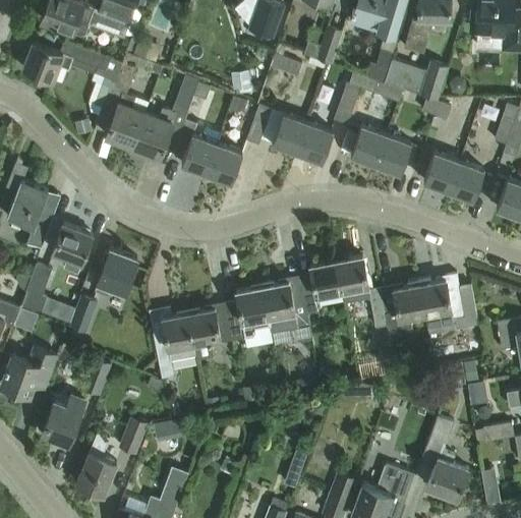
[(48,0),(41,19),(59,26),(80,35),(85,33),(95,7),(74,0),(48,0)]
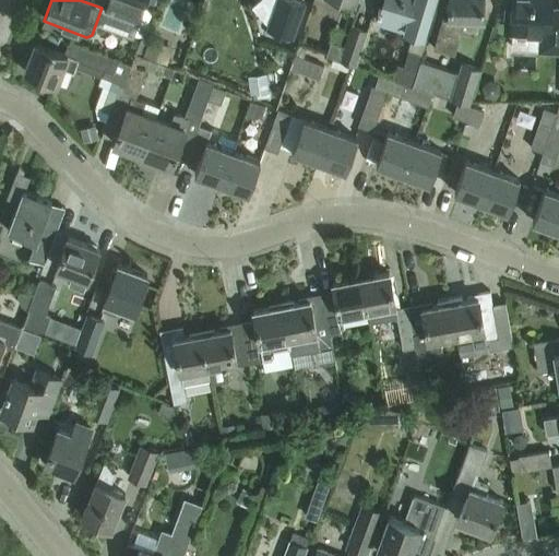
[(138,26),(143,10),(116,0),(110,0),(105,14),(138,26)]
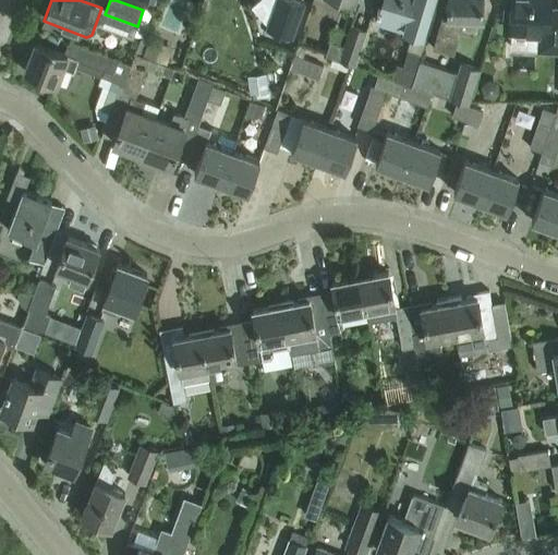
[(116,0),(143,10),(153,13),(157,0),(116,0)]
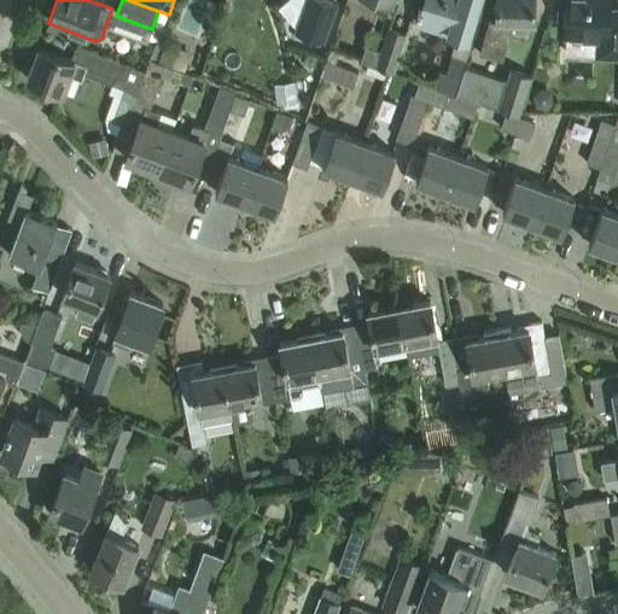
[(291,0),(302,12),(295,33),(322,42),(327,28),(336,5),(319,0),(291,0)]
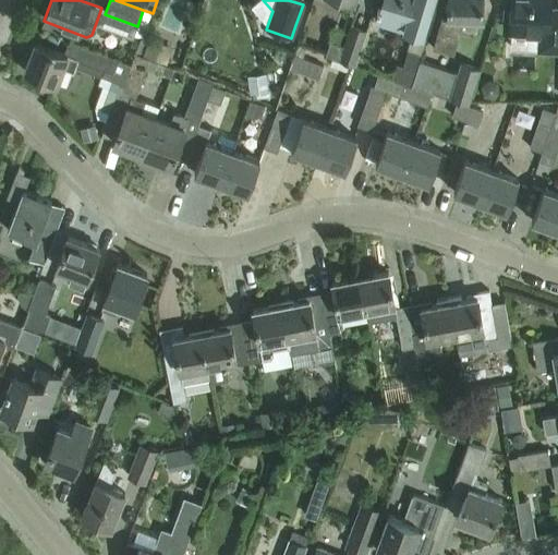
[(383,0),(383,3),(376,23),(421,37),(432,0),(383,0)]
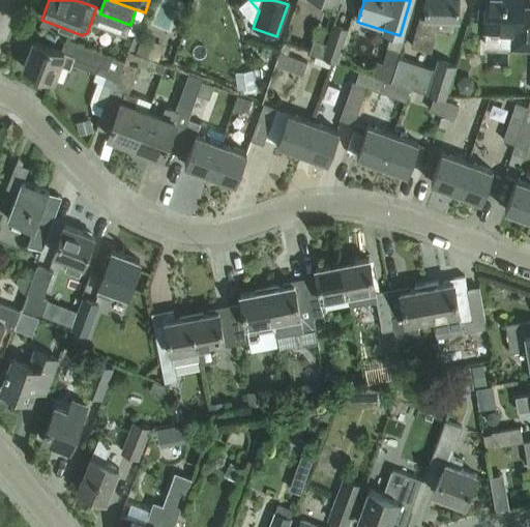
[(457,21),(457,18),(457,0),(424,0),(424,19),(420,18),(415,49),(431,54),(440,21),(457,21)]
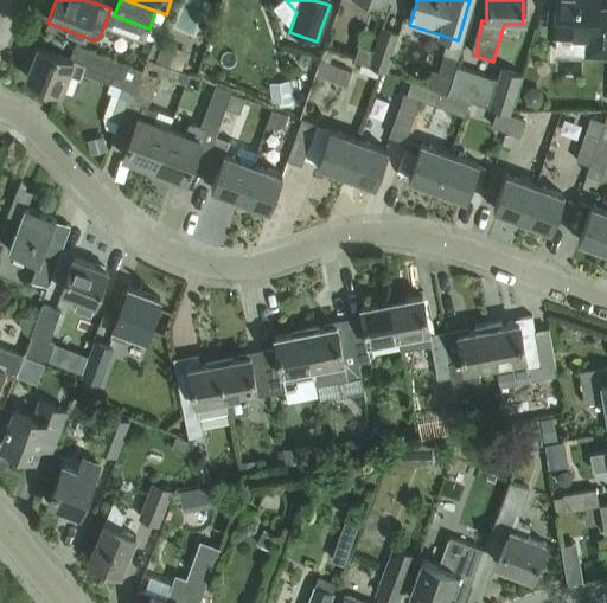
[(555,0),(555,21),(554,37),(556,37),(555,53),(586,55),(586,57),(606,57),(606,12),(598,12),(598,0),(555,0)]
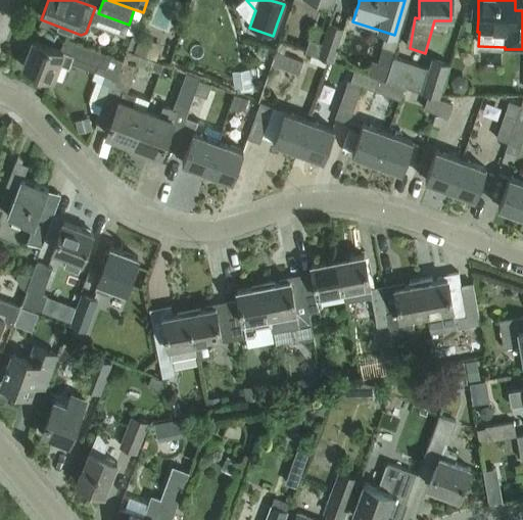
[(467,9),(467,19),(475,19),(475,9),(467,9)]
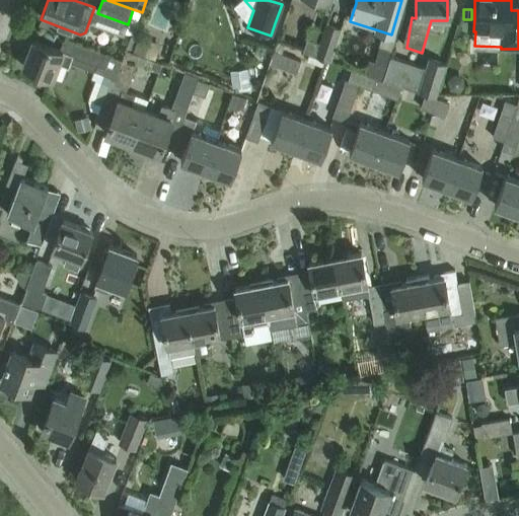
[(309,56),(324,61),(329,62),(340,30),(327,26),(321,45),(306,41),(302,53),(309,55),(309,56)]
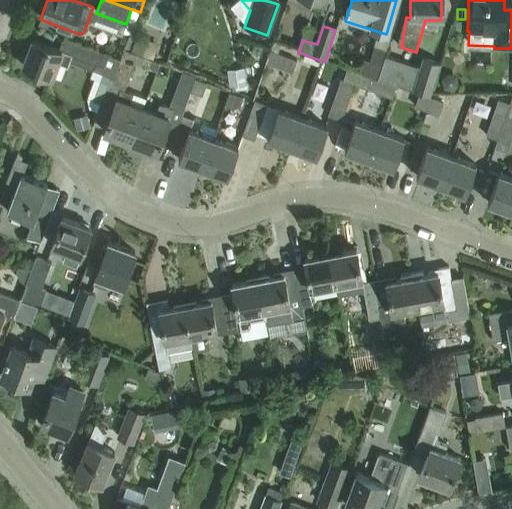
[(136,39),(131,53),(152,62),(158,47),(136,39)]
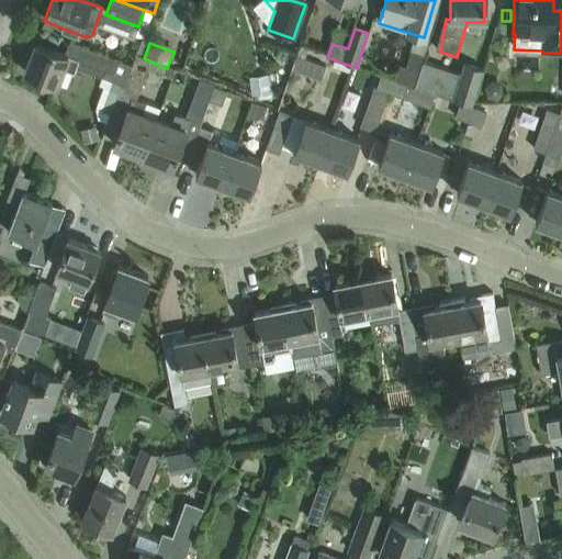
[(132,67),(127,66),(76,46),(71,58),(35,45),(24,74),(56,86),(62,70),(72,75),(75,69),(120,86),(119,87),(124,89),(132,67)]
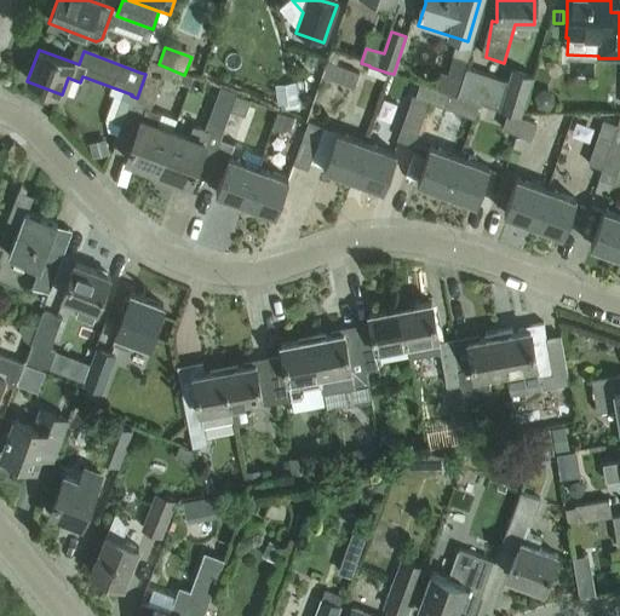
[(441,74),(436,90),(448,95),(458,98),(466,68),(468,62),(453,57),(447,76),(441,74)]
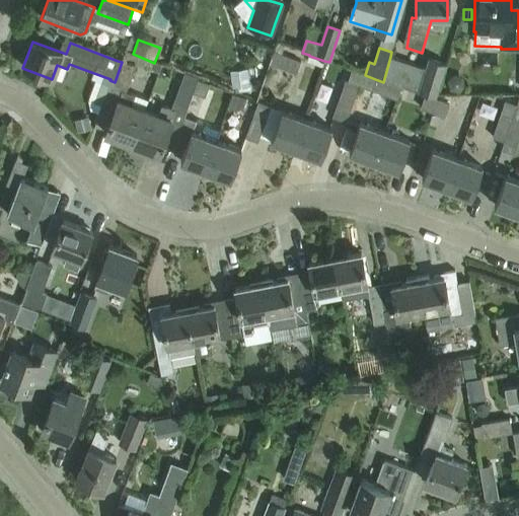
[(102,102),(99,112),(112,116),(107,127),(104,135),(132,145),(144,112),(132,106),(135,97),(126,93),(128,87),(136,66),(139,57),(137,56),(126,52),(122,51),(118,61),(122,62),(115,82),(109,80),(107,86),(108,87),(102,102)]
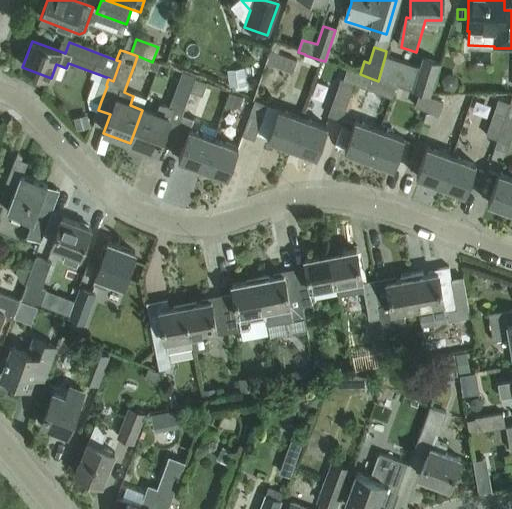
[(296,62),(284,58),(271,53),(267,65),(292,74),(296,62)]
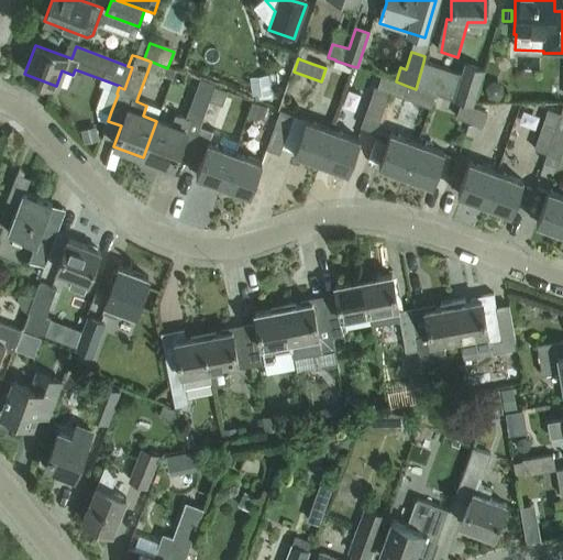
[(416,89),(434,96),(435,92),(472,106),(484,72),(463,65),(460,74),(423,62),(416,89)]
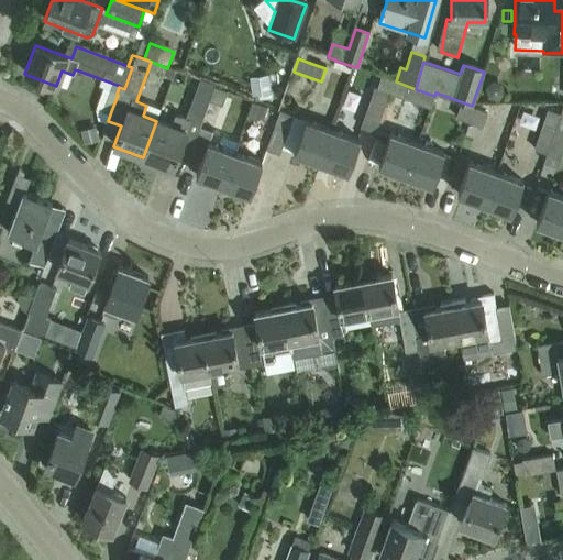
[(271,87),(278,87),(277,74),(269,74),(271,87)]
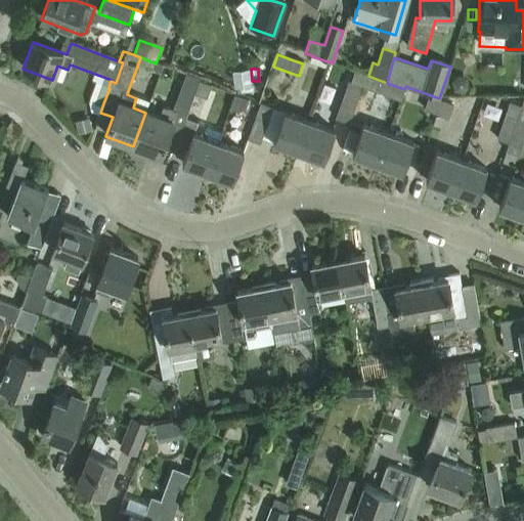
[(231,74),(234,90),(252,88),(250,71),(231,74)]
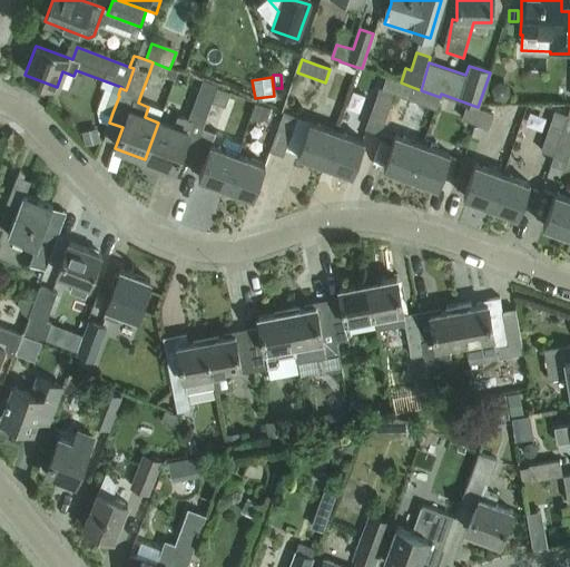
[(408,101),(412,87),(401,82),(386,78),(382,90),(380,89),(365,130),(380,136),(394,96),(408,101)]
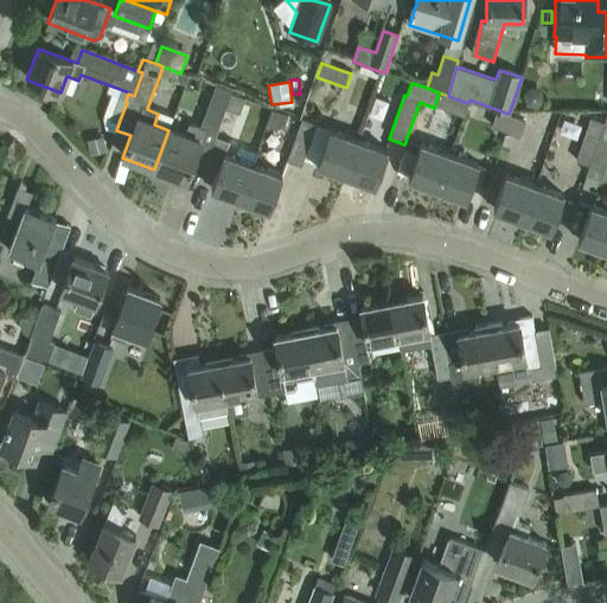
[(218,127),(230,96),(231,91),(215,85),(203,121),(218,127)]
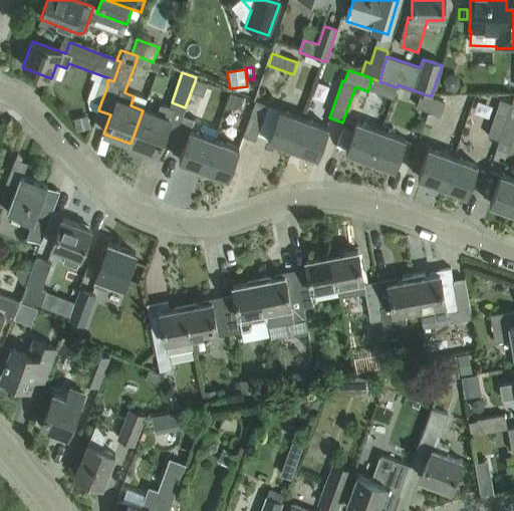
[(397,87),(379,81),(371,78),(367,91),(393,100),(397,87)]
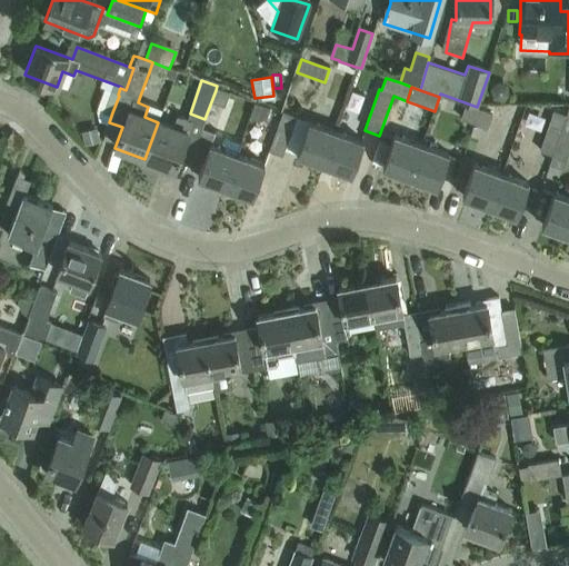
[(349,109),(355,95),(340,89),(335,103),(349,109)]
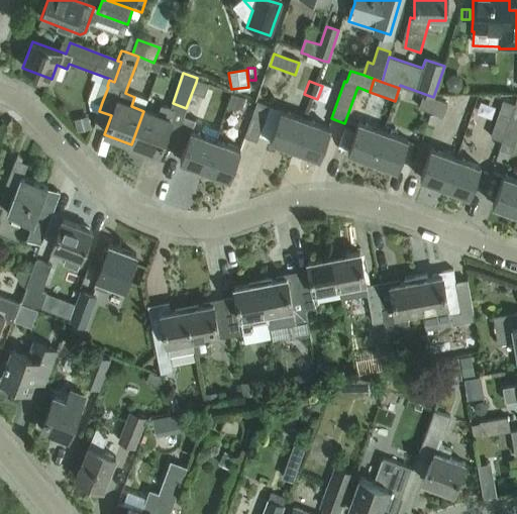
[(196,82),(186,108),(182,119),(194,123),(207,86),(196,82)]
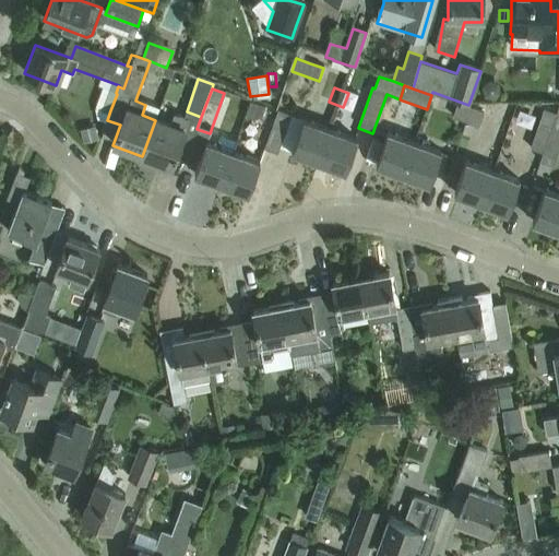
[(250,102),(245,117),(253,120),(262,116),(265,107),(250,102)]
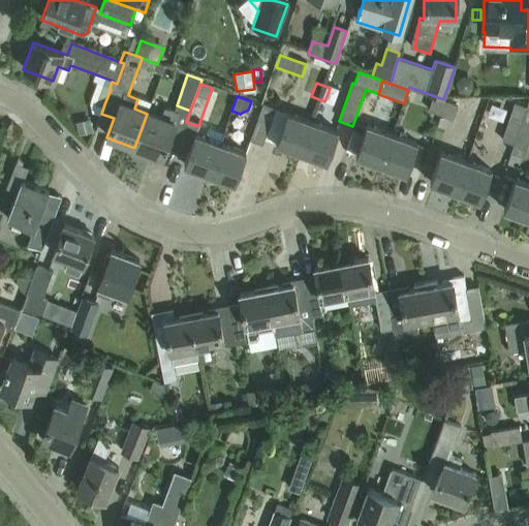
[(441,116),(445,103),(433,98),(429,112),(441,116)]
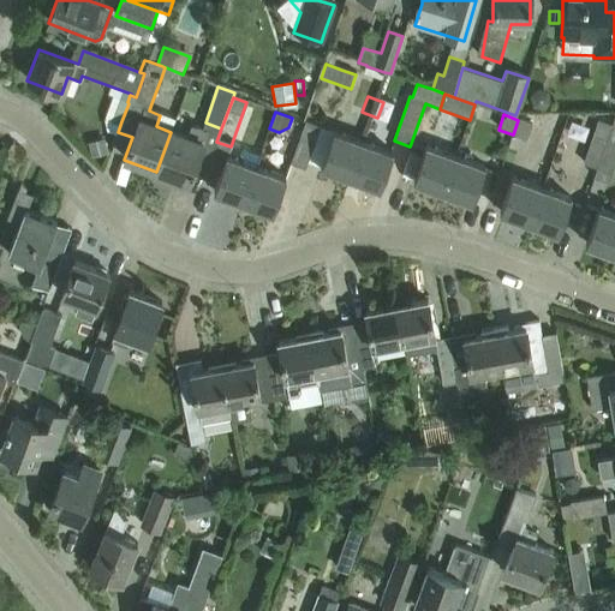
[(608,184),(614,165),(614,117),(611,127),(597,169),(593,179),(608,184)]
